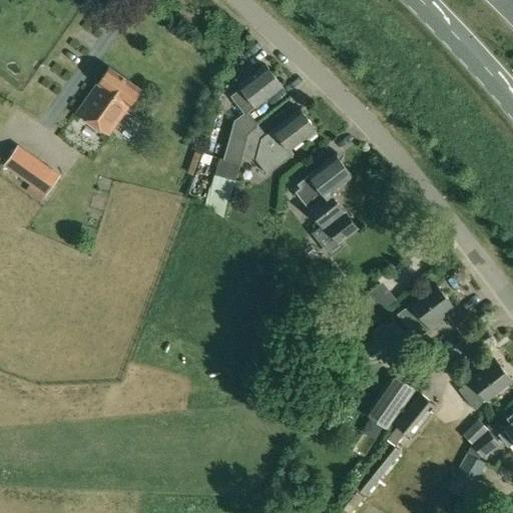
[(250,128),(255,122),(248,112),(283,85),(266,64),(239,85),(241,87),(231,96),(244,112),(233,121),(223,158),(219,157),(215,174),(236,179),(242,155),(250,128)]
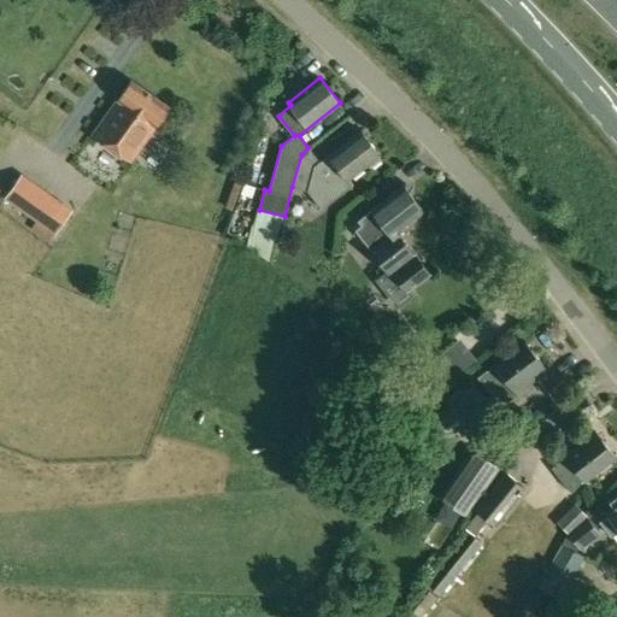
[(94,136),(130,163),(157,124),(158,125),(169,107),(130,82),(118,99),(119,100),(94,136)]
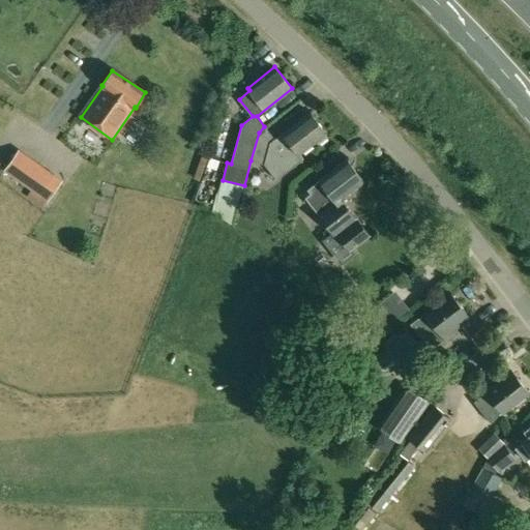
[(294,91),(275,105),(285,118),(303,105),(294,91)]
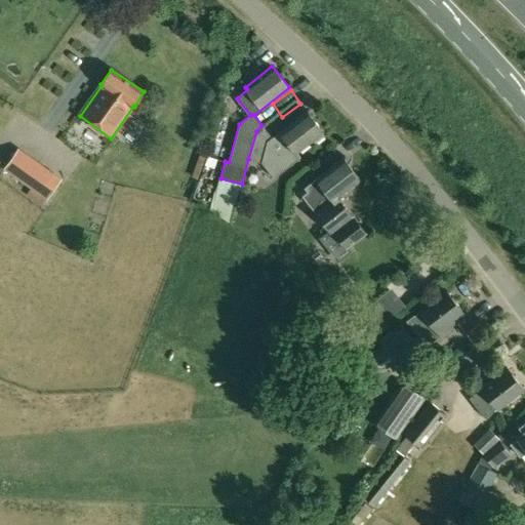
[(272,137),(261,125),(256,131),(248,159),(261,163),(274,177),(301,157),(297,152),(323,131),(307,110),(272,137)]
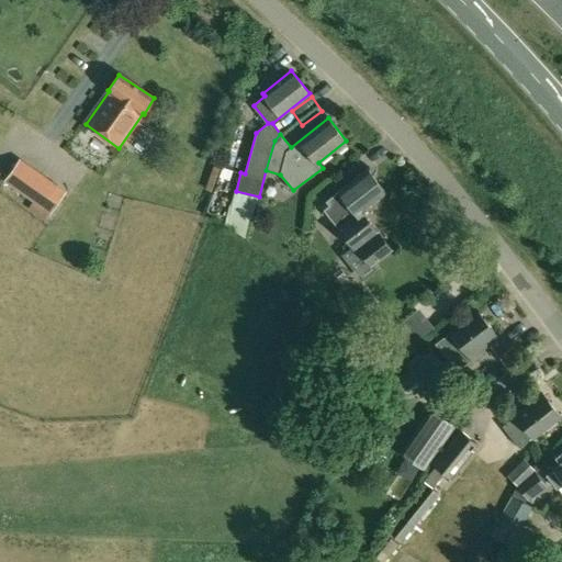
[(3,180),(51,213),(66,192),(19,158),(3,180)]
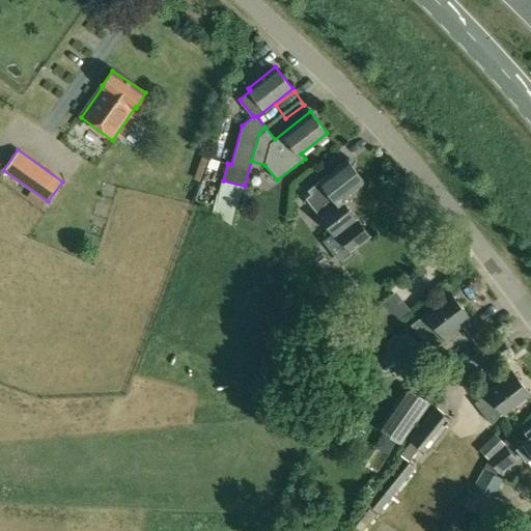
[(310,194),(305,198),(319,216),(341,199),(364,180),(346,160),(308,191),(310,194)]
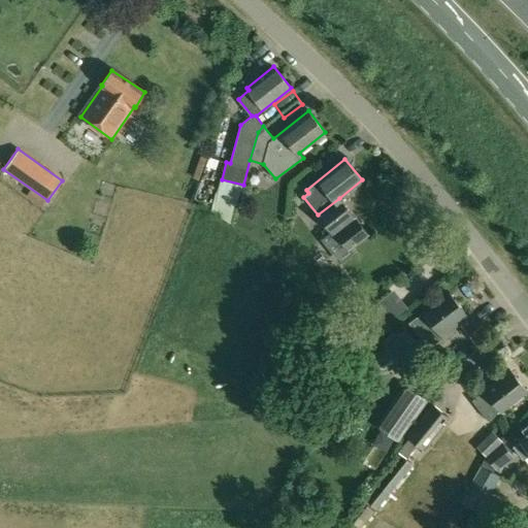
[(211,211),(230,223),(235,204),(216,192),(211,211)]
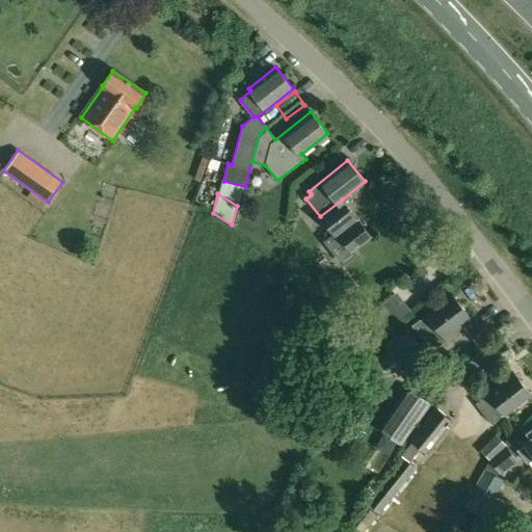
[(342,200),(320,216),(333,232),(335,230),(350,250),(370,235),(342,200)]
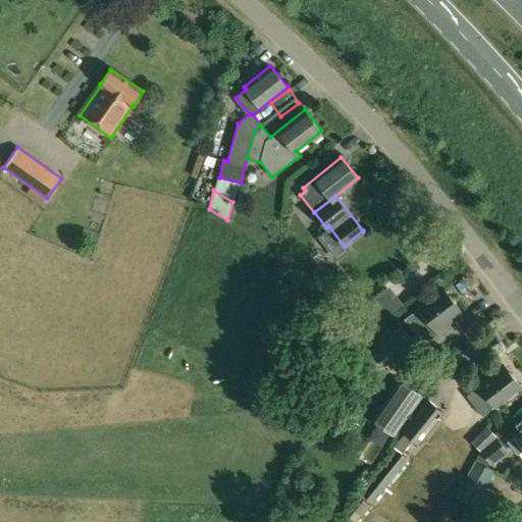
[(404,320),(417,338),(421,334),(424,337),(433,330),(437,334),(455,321),(452,317),(461,310),(446,289),(404,320)]
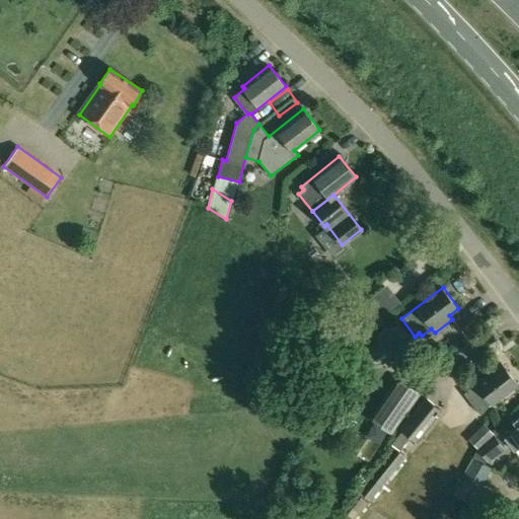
[(325,332),(342,354),(383,322),(381,320),(382,319),(365,299),(337,321),(338,322),(325,332)]
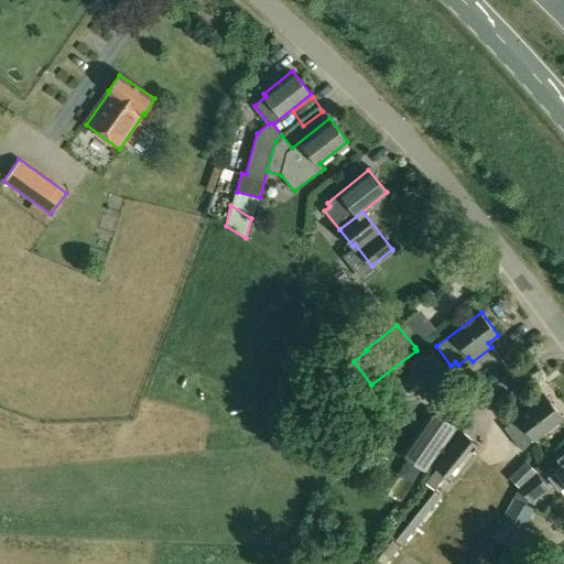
[(398,383),(407,398),(422,386),(445,366),(432,349),(410,368),(411,370),(402,377),(403,379),(398,383)]
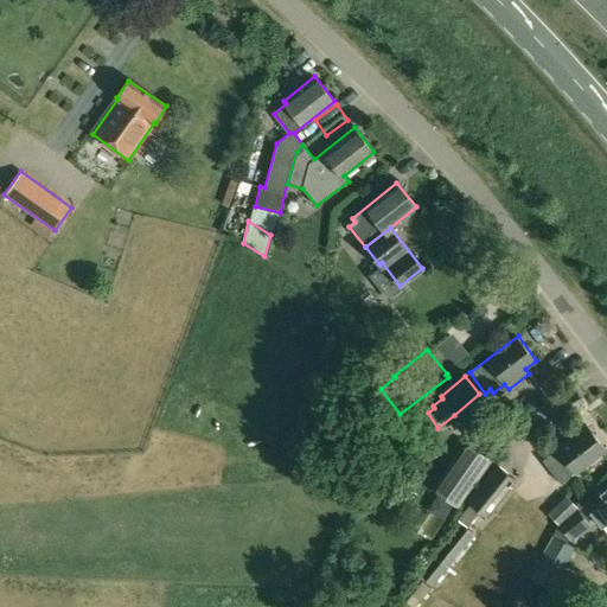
[(543,459),(561,481),(574,471),(575,473),(605,449),(586,426),(556,448),(556,449),(543,459)]
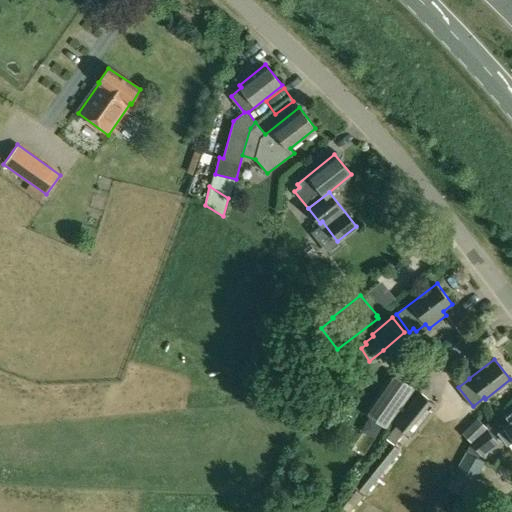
[(365,412),(386,427),(413,387),(392,373),(365,412)]
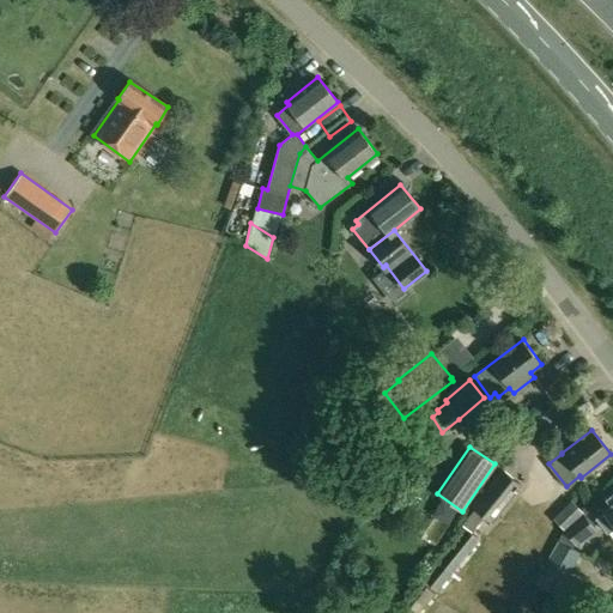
[(462,523),(473,530),(485,516),(492,521),(522,484),(502,468),(472,507),(474,509),(462,523)]
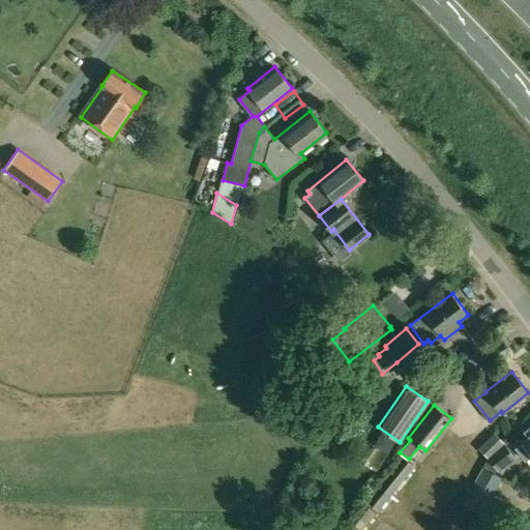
[(529,433),(522,440),(523,442),(514,448),(525,461),(529,457),(529,433)]
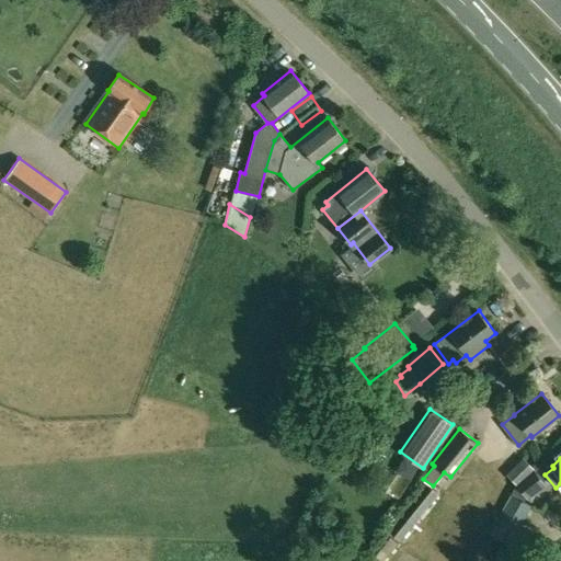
[(503,507),(524,518),(531,506),(522,501),(525,496),(527,500),(546,485),(534,469),(517,484),(514,488),(508,497),(505,504),(503,507)]
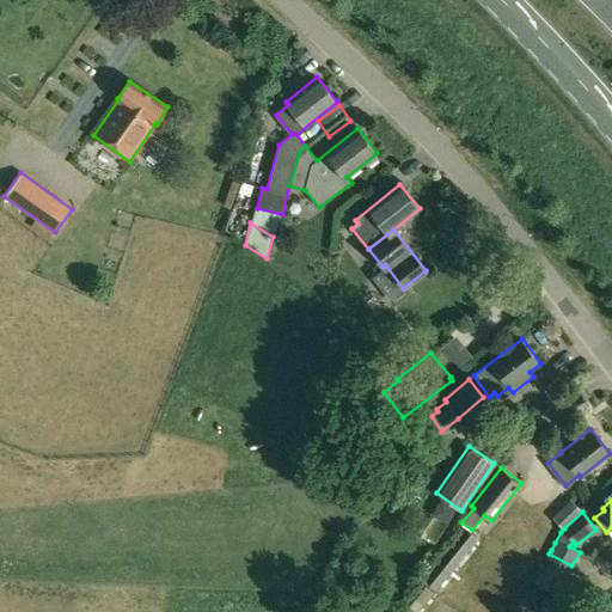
[(427,581),(441,592),(448,582),(446,581),(479,538),(470,530),(427,581)]
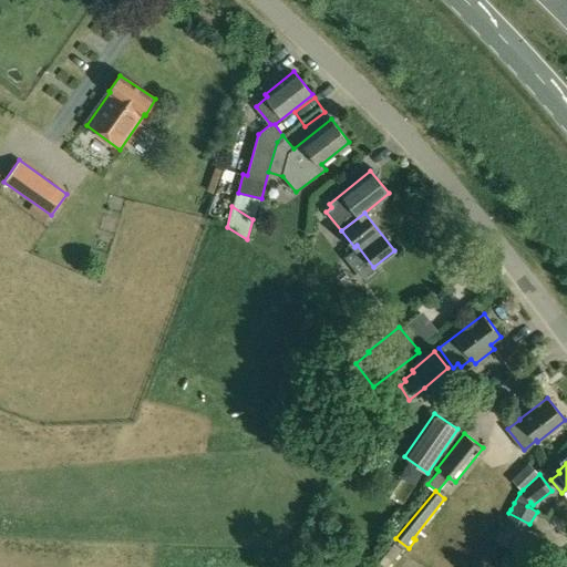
[(529,524),(508,513),(494,539),(516,550),(529,524)]
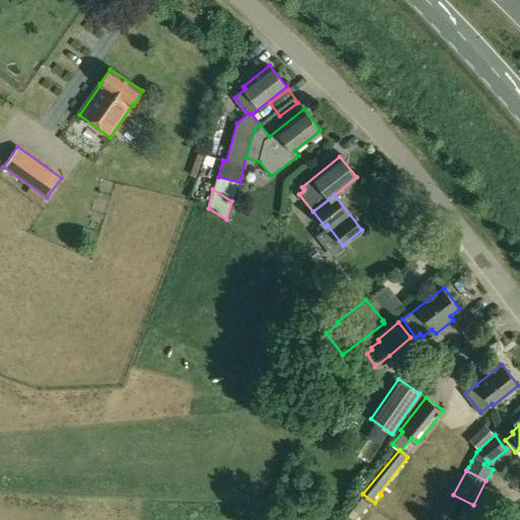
[(369,503),(362,497),(347,515),(354,519),(369,503)]
